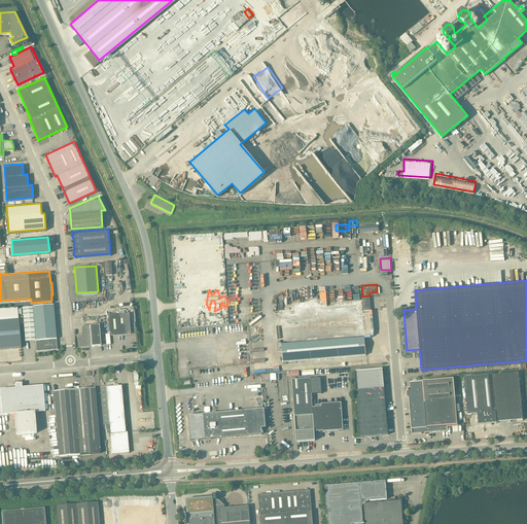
[(363,309),(371,308),(370,295),(362,297),(363,309)]
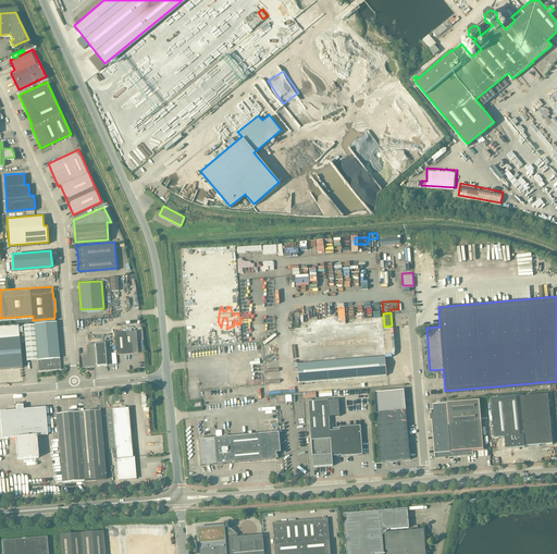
[(35,321),(24,322),(27,359),(37,358),(38,369),(39,369),(61,367),(60,356),(57,320),(35,321)]
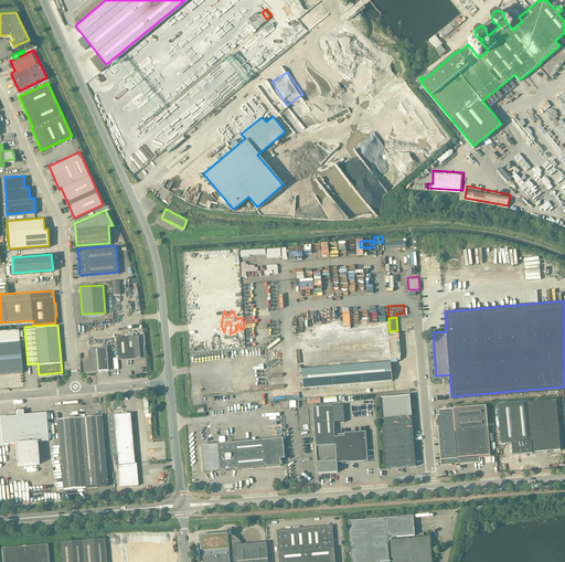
[(118,358),(140,356),(138,333),(116,336),(118,358)]
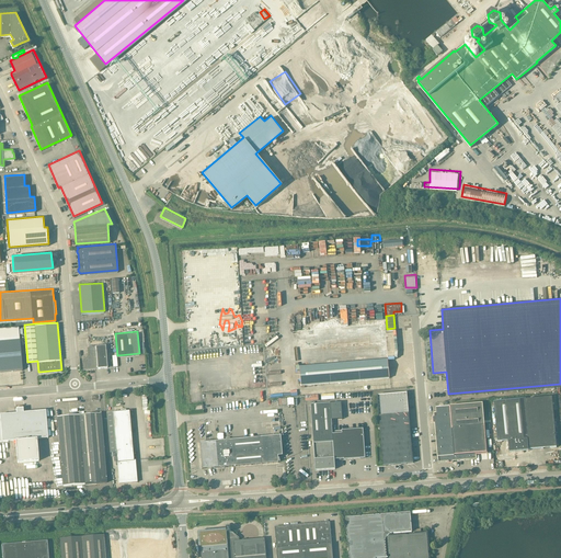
[(0,369),(23,368),(21,339),(0,339),(0,369)]
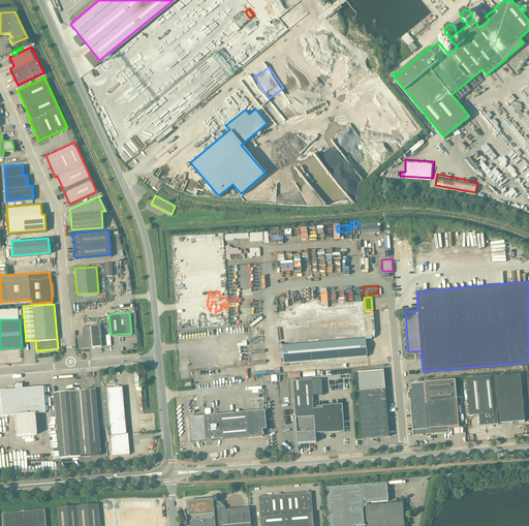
[(101,345),(99,325),(84,326),(84,332),(83,334),(85,336),(81,340),(82,346),(101,345)]
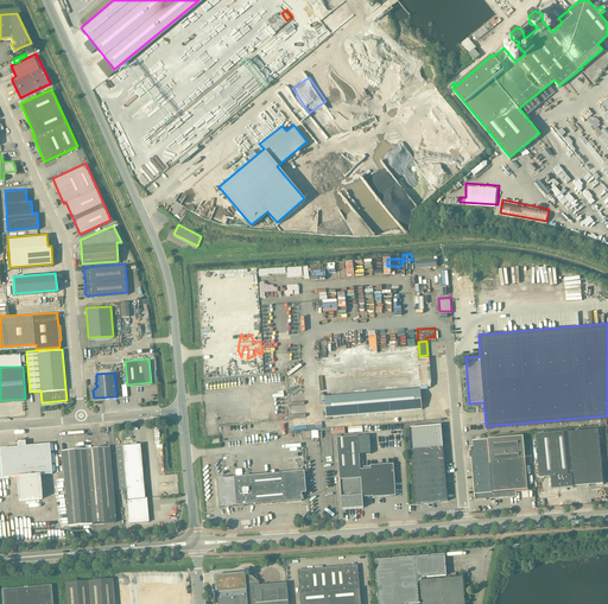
[(420,386),(325,394),(327,414),(422,407),(420,386)]
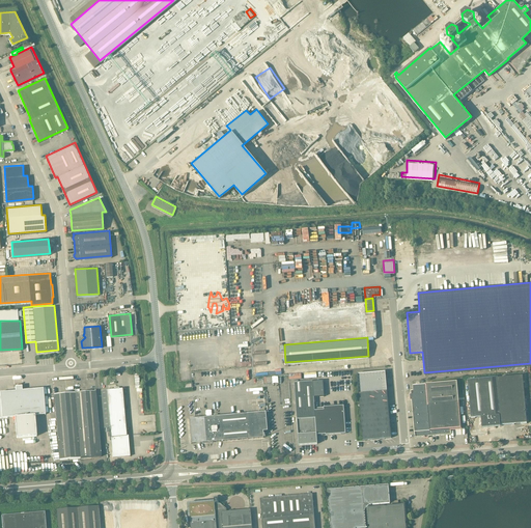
[(253,355),(240,356),(240,364),(253,363),(253,355)]
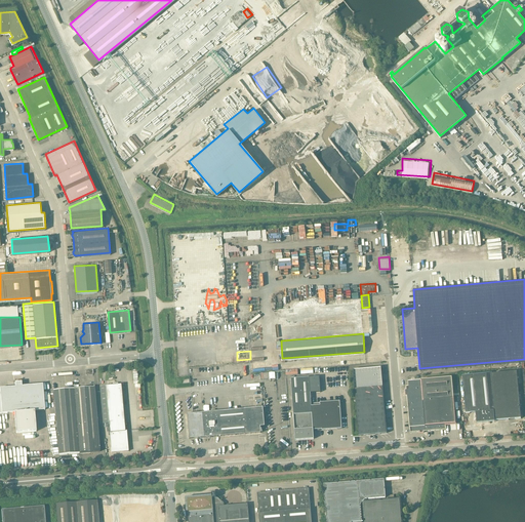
[(359,433),(387,431),(385,405),(382,385),(380,365),(353,367),(355,387),(359,433)]
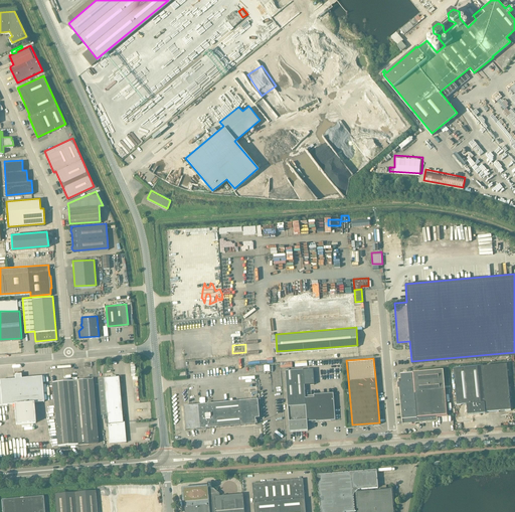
[(482,363),(476,364),(479,400),(485,400),(486,410),(511,408),(507,362),(483,365),(482,365),(482,363)]
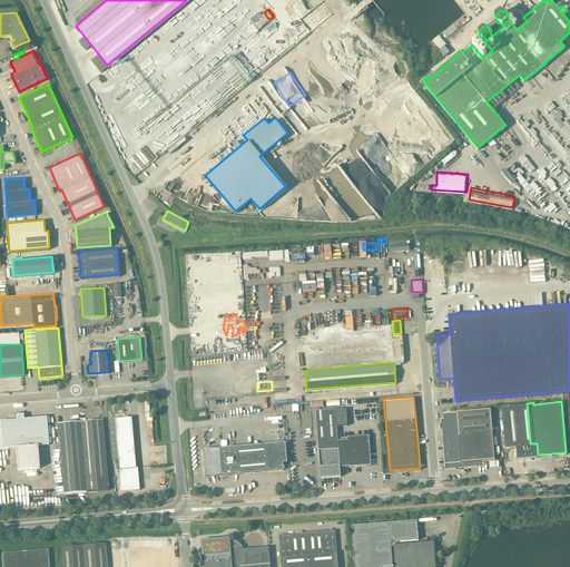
[(522,403),(501,406),(505,447),(530,443),(527,403),(522,403)]
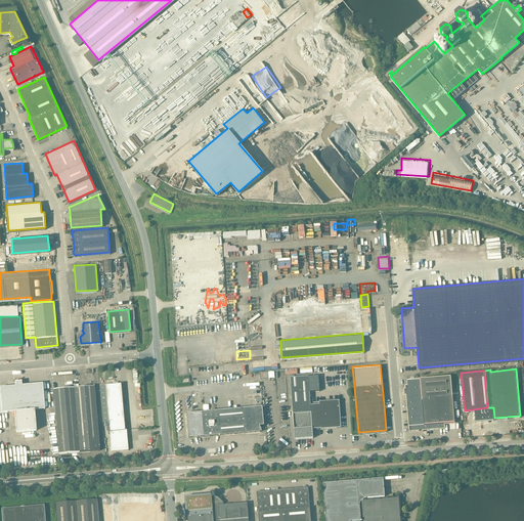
[(308,374),(290,376),(295,437),(313,435),(312,427),(321,426),(321,427),(341,425),(339,398),(310,400),(310,390),(320,389),(319,373),(308,374)]
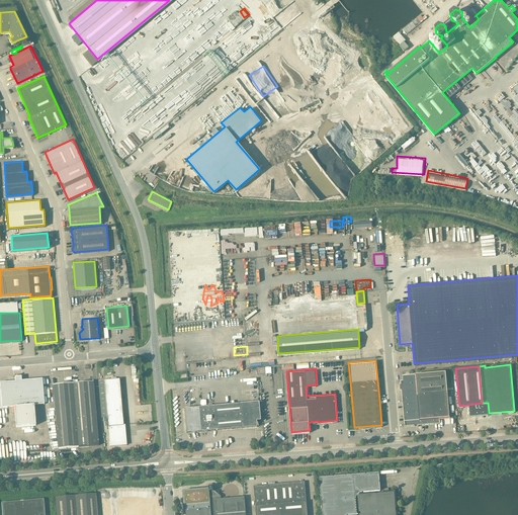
[(403,378),(401,378),(404,419),(405,419),(405,424),(418,423),(421,423),(439,421),(439,416),(449,415),(447,390),(445,370),(415,372),(403,373),(403,378)]
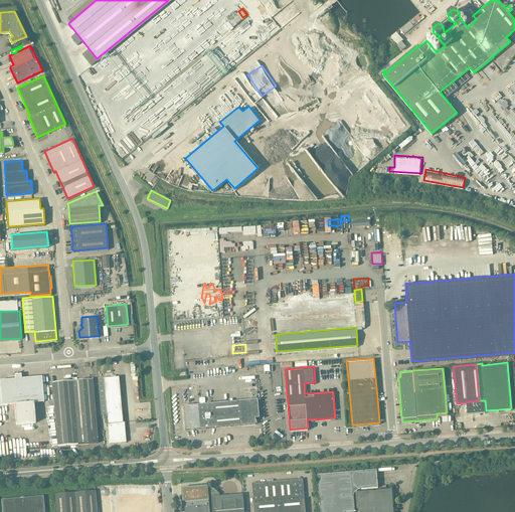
[(15,373),(15,377),(0,378),(0,380),(0,383),(0,403),(2,403),(14,402),(16,422),(35,420),(34,404),(34,400),(44,399),(41,375),(21,376),(21,372),(15,373)]
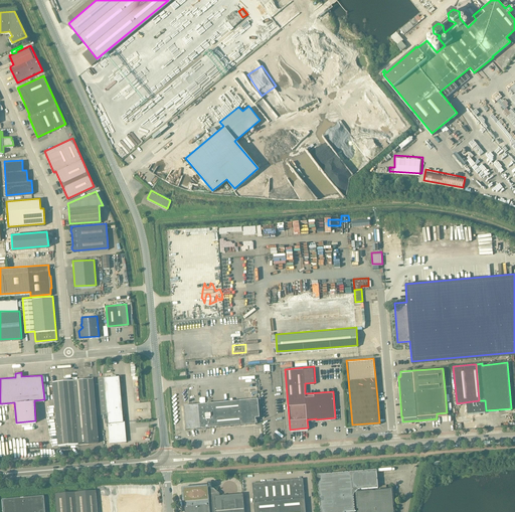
[(104,376),(98,376),(101,412),(107,412),(108,421),(109,437),(109,442),(126,441),(124,419),(123,419),(119,375),(104,376)]
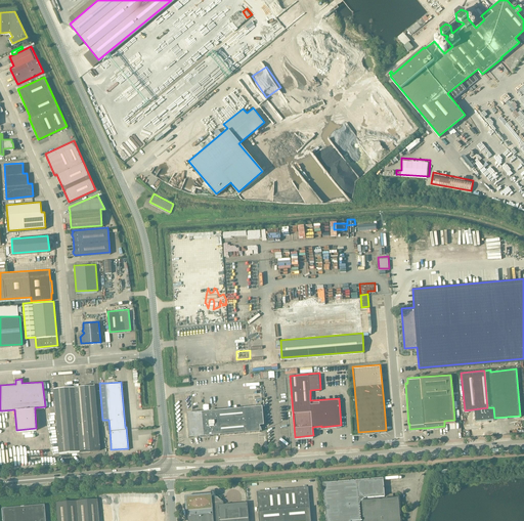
[(94,384),(74,385),(79,450),(99,448),(94,384)]
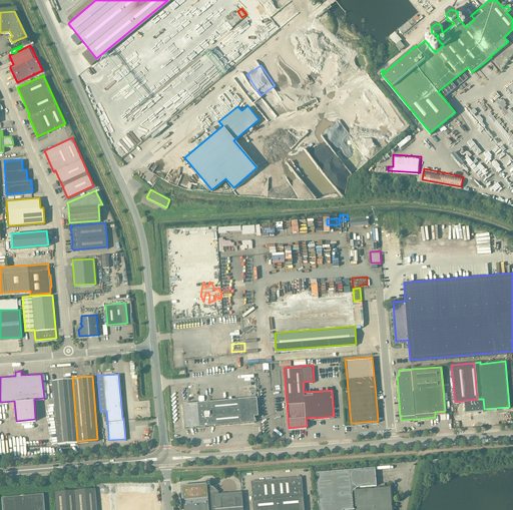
[(72,377),(52,379),(57,442),(77,441),(72,377)]
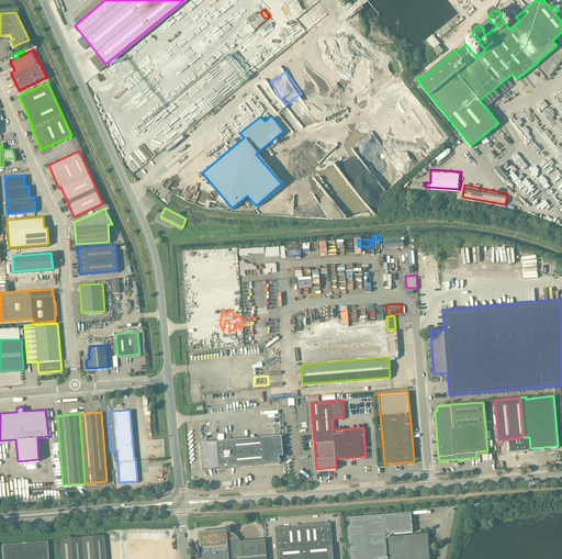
[(205,440),(200,440),(202,467),(208,467),(262,462),(266,462),(273,461),(279,460),(279,454),(283,454),(281,434),(271,435),(260,435),(205,440)]
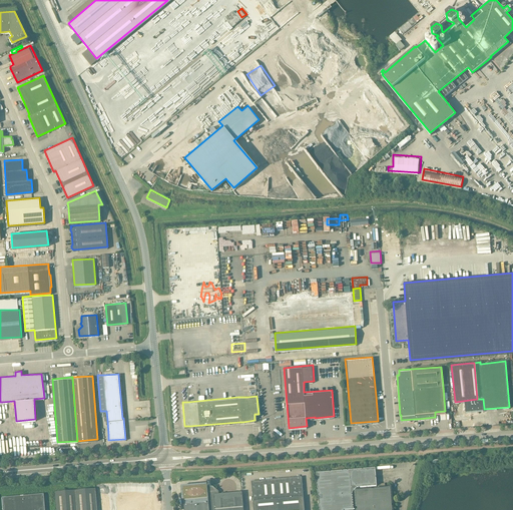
[(482,399),(465,401),(466,412),(483,410),(482,399)]
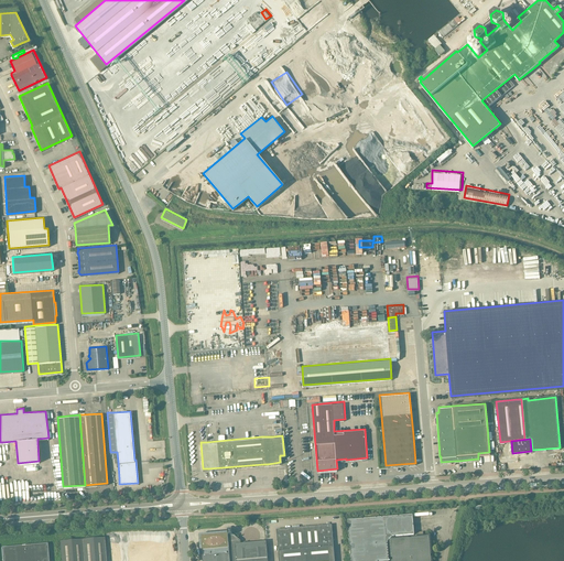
[(348,518),(350,560),(388,560),(389,558),(387,540),(392,535),(414,532),(414,529),(420,528),(419,533),(433,537),(435,524),(435,519),(436,519),(437,511),(412,514),(412,513),(348,518)]
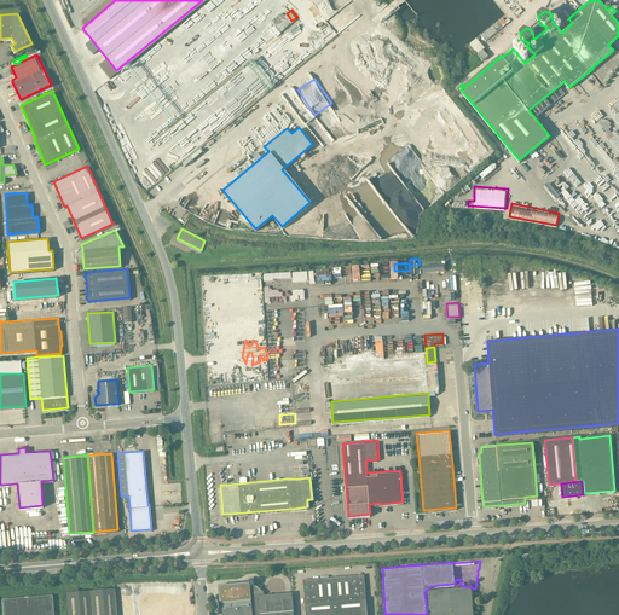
[(304,578),(306,614),(366,614),(364,573),(304,578)]
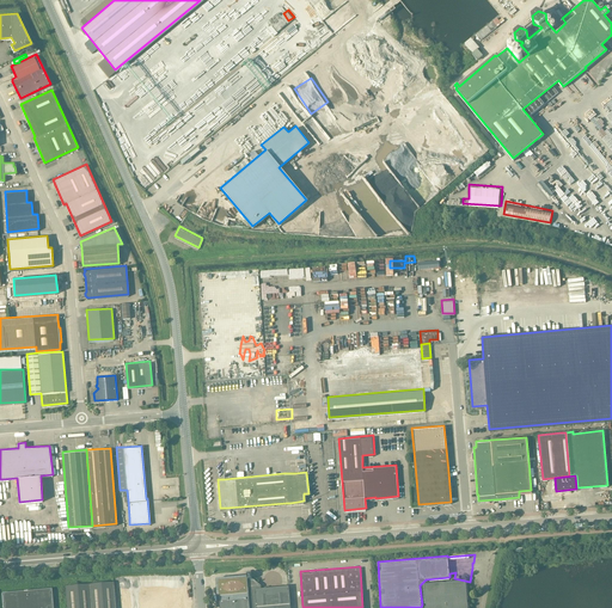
[(218,578),(219,607),(291,607),(288,584),(261,587),(261,583),(254,577),(252,577),(251,571),(246,571),(246,575),(218,578)]
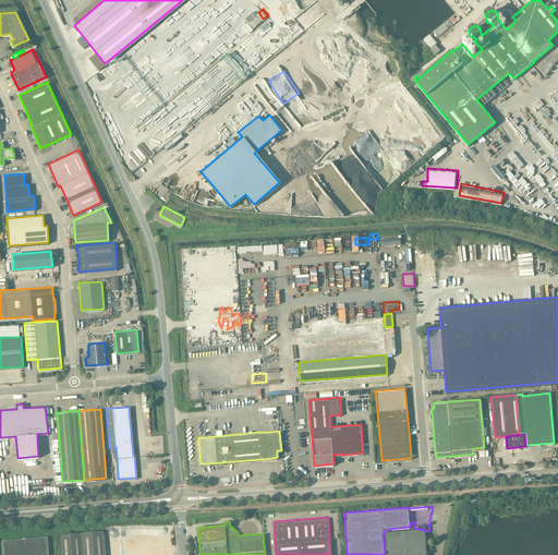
[(165,554),(162,528),(114,532),(116,554),(165,554)]
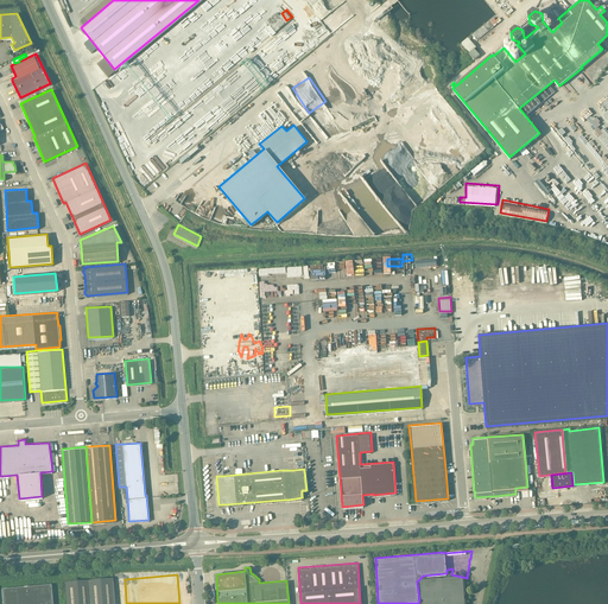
[(114,603),(113,577),(88,578),(90,603),(114,603)]
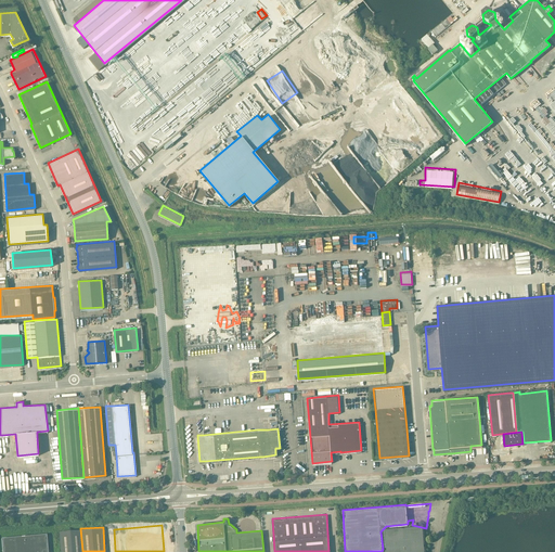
[(59,530),(60,551),(82,551),(80,528),(59,530)]
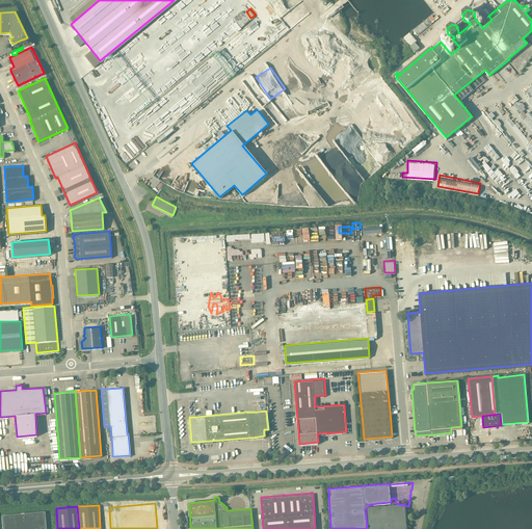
[(46,528),(45,510),(1,513),(2,528),(46,528)]
